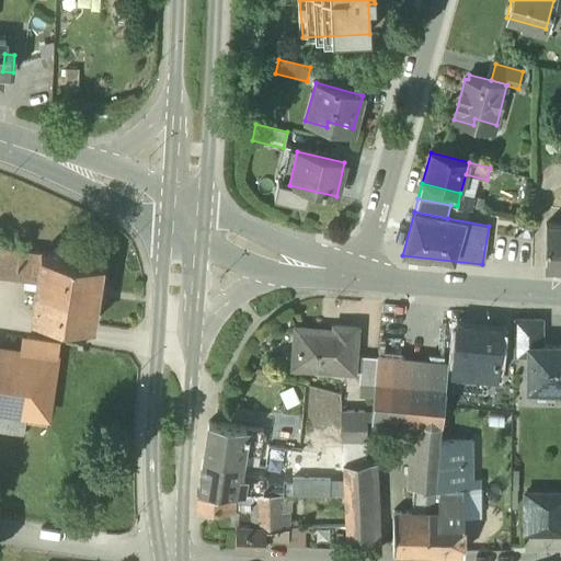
[(560,225),(547,225),(546,268),(560,268),(560,225)]
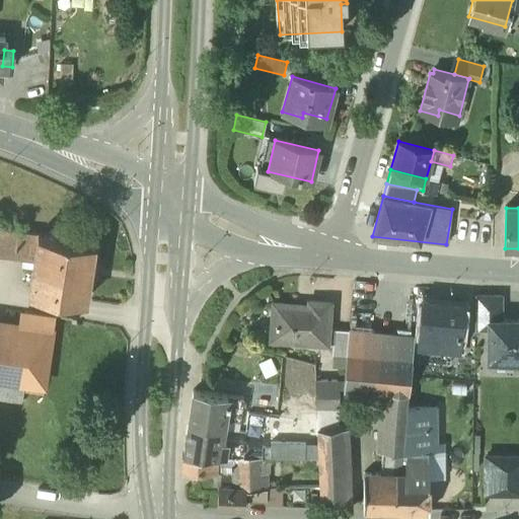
[(38,236),(0,230),(0,252),(23,256),(34,258),(38,236)]
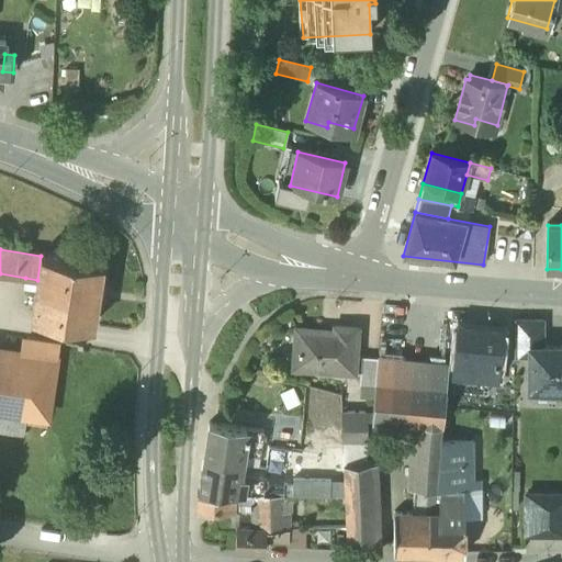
[(102,265),(41,256),(37,280),(25,278),(24,289),(35,290),(32,319),(93,328),(102,265)]
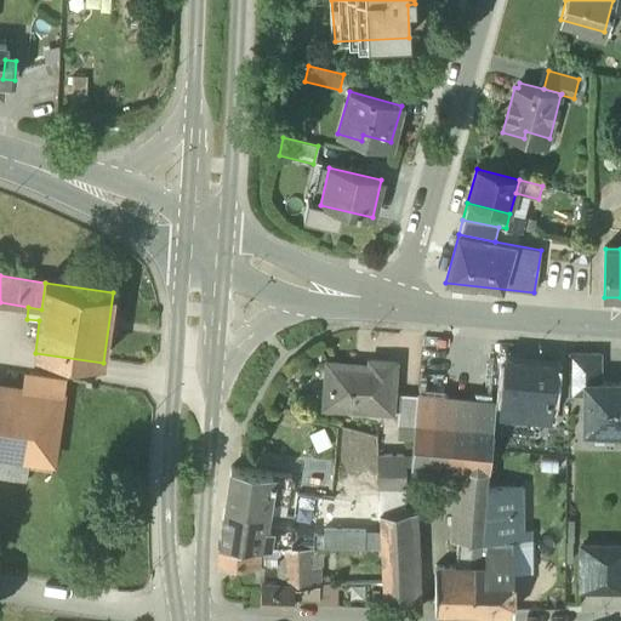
[(600,354),(569,354),(569,396),(586,396),(586,383),(599,383),(600,354)]
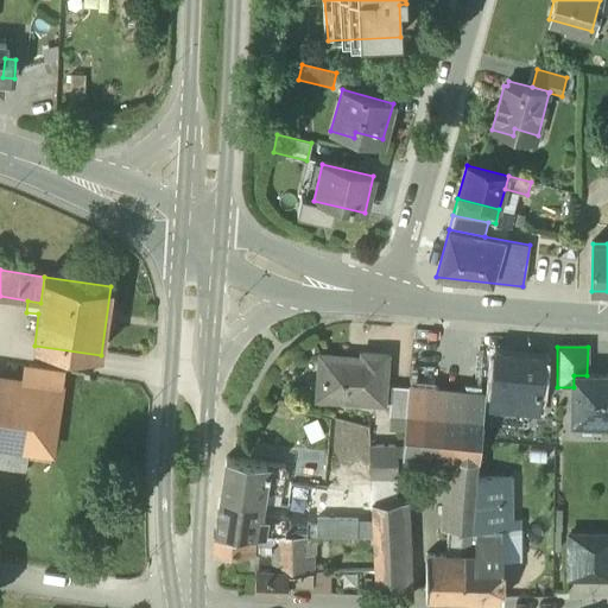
[(388,385),(393,385),(393,354),(375,354),(374,348),(363,348),(362,358),(339,358),(339,350),(324,352),(323,399),(359,399),(359,406),(387,406),(388,385)]
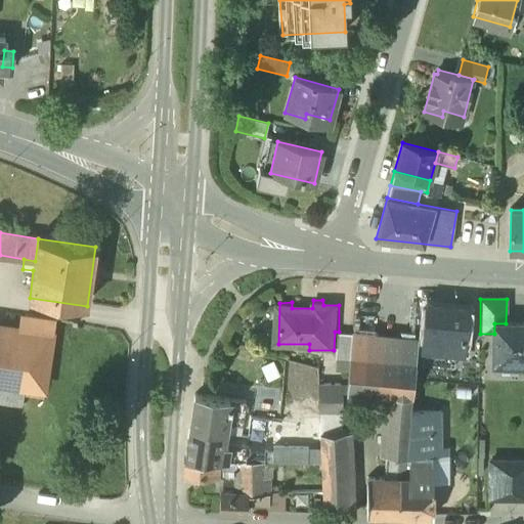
[(468,307),(427,304),(423,353),(464,356),(468,307)]
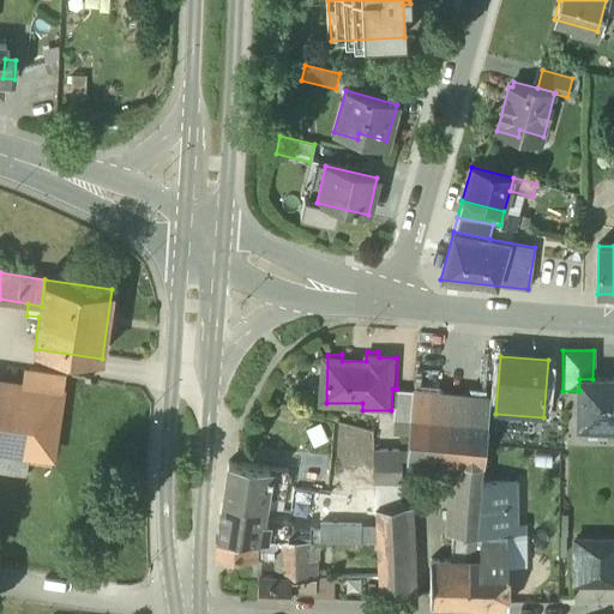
[(30,371),(26,386),(0,383),(0,449),(52,456),(64,375),(30,371)]
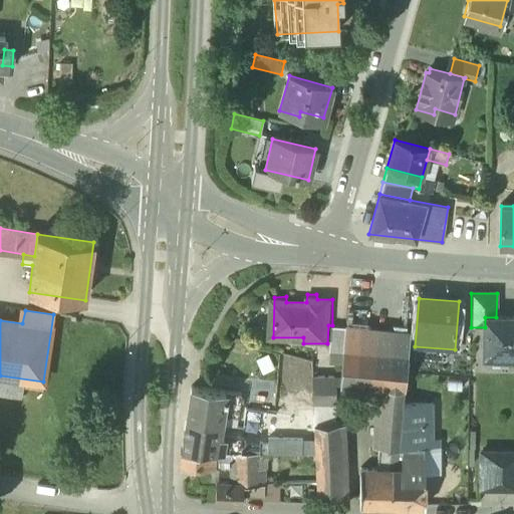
[(513,316),(496,317),(485,317),(485,327),(485,356),(494,356),(494,361),(513,361),(513,356),(513,316)]
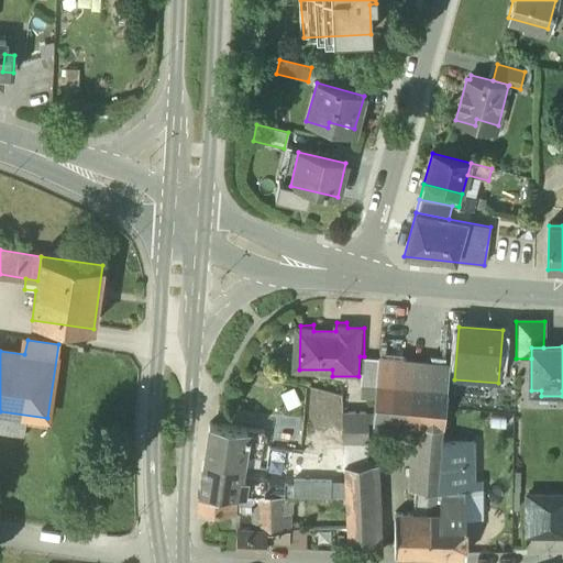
[(371,415),(374,416),(377,357),(364,356),(360,356),(359,376),(356,415),(371,415)]
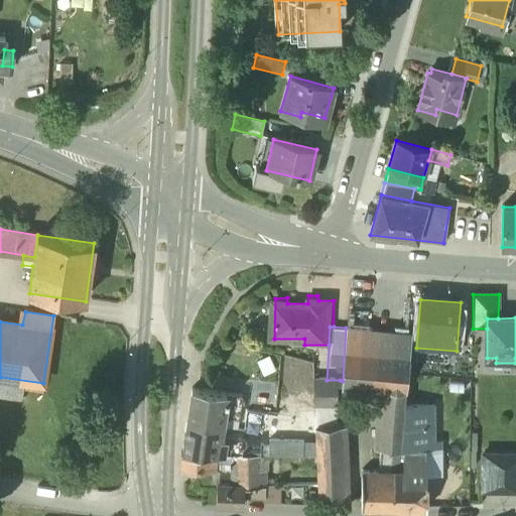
[(411,335),(346,328),(343,381),(342,386),(385,390),(406,392),(411,335)]
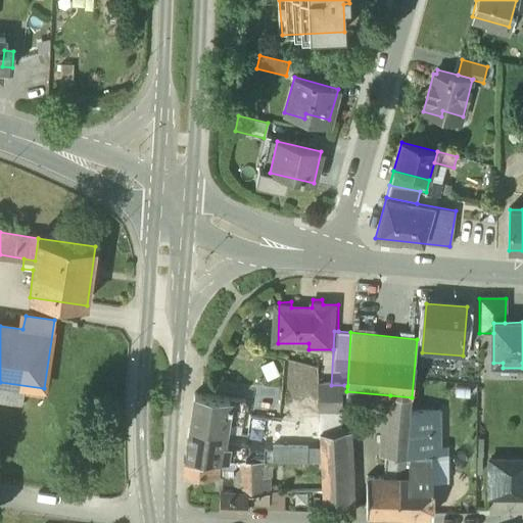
[(44,388),(0,382),(0,403),(22,407),(24,394),(42,396),(44,388)]
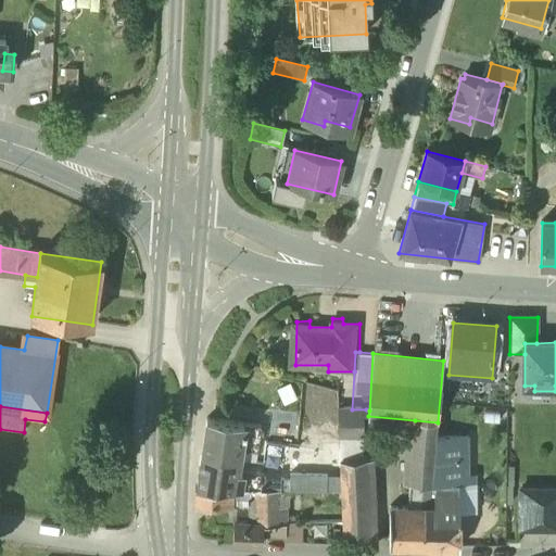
[(352,409),(343,409),(344,438),(367,437),(366,409),(352,409)]
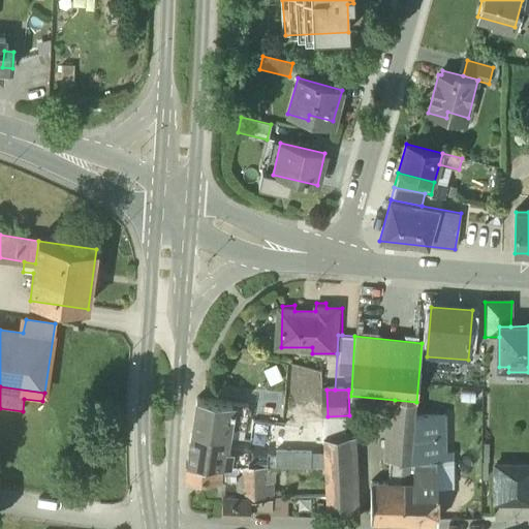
[(232,404),(197,399),(192,433),(226,438),(227,438),(228,428),(232,404)]
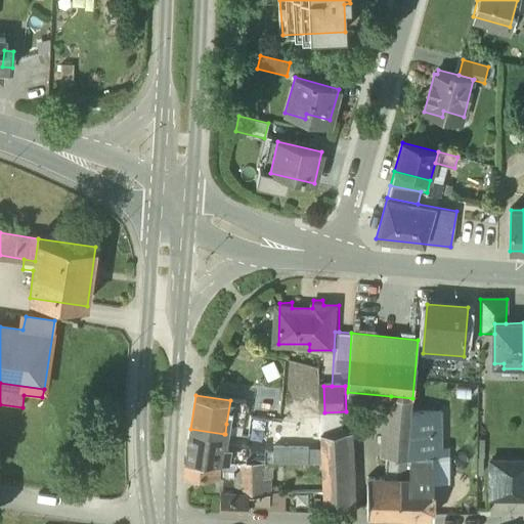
[(412,398),(391,396),(387,456),(407,457),(411,413),(412,398)]
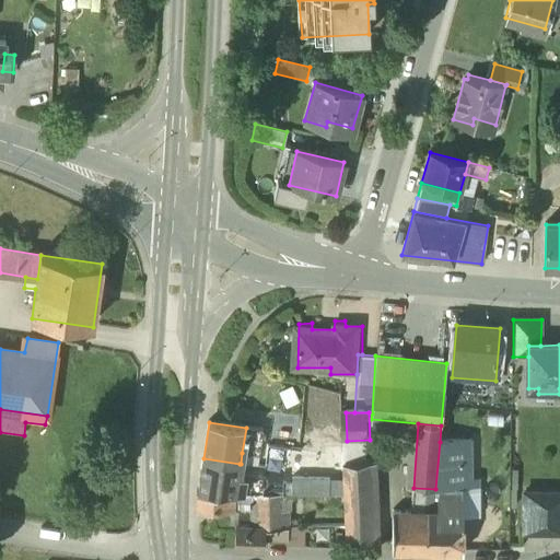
[(263,430),(246,428),(242,453),(259,455),(263,430)]
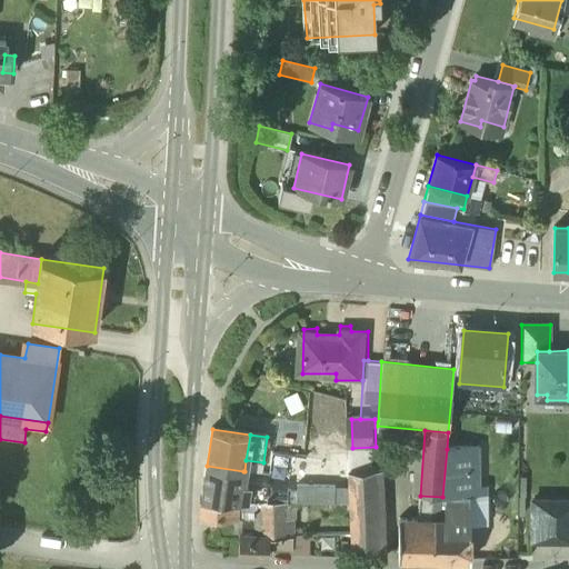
[(478,449),(447,449),(442,497),(470,499),(479,489),(478,449)]
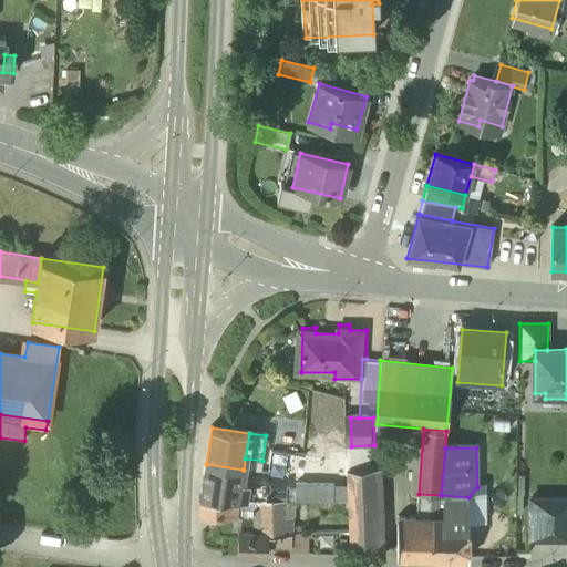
[(243,470),(206,464),(200,497),(234,500),(237,500),(243,470)]
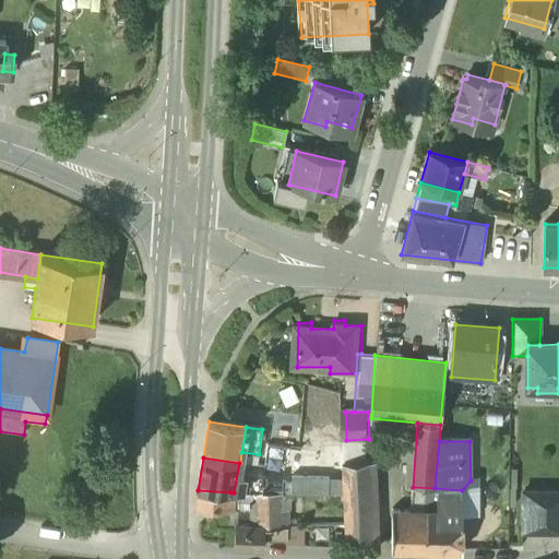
[(369,462),(342,464),(346,545),(372,544),(369,462)]
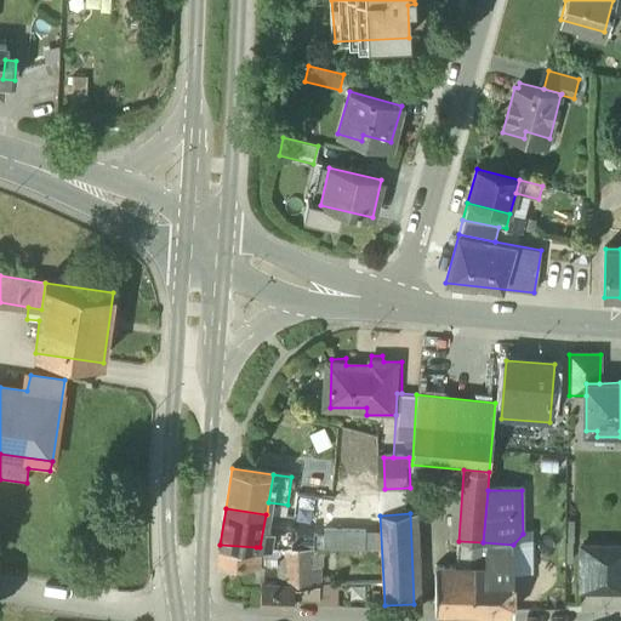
[(295,519),(291,550),(309,551),(311,519),(295,519)]
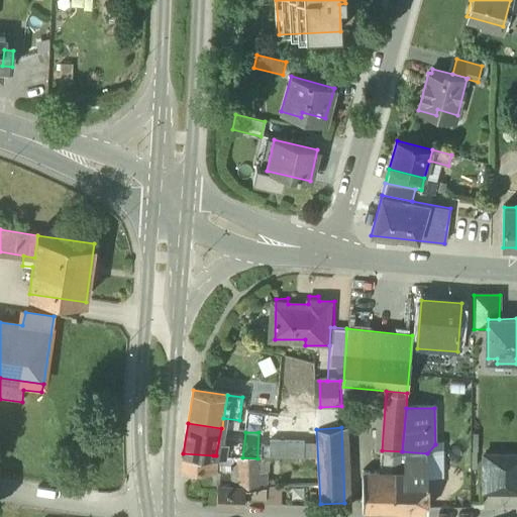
[(402,451),(382,450),(380,474),(395,475),(400,475),(402,451)]
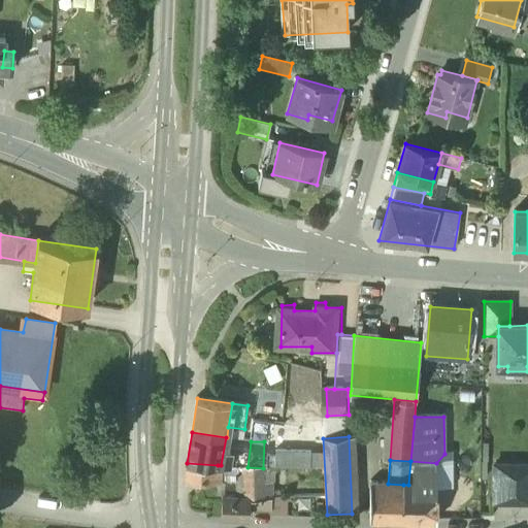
[(436,463),(410,461),(408,485),(403,485),(402,505),(436,506),(436,463)]
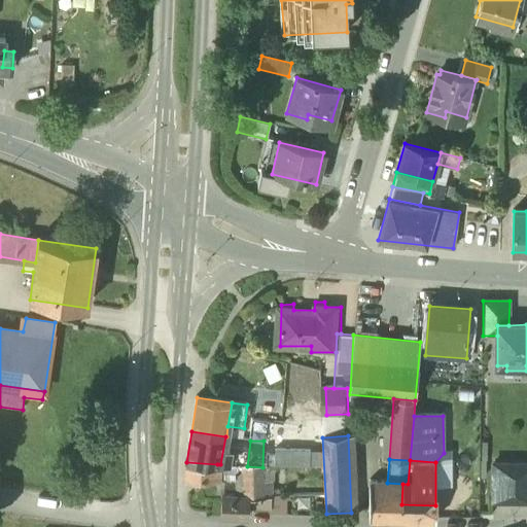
[(186,462),(185,463),(185,479),(202,480),(217,482),(217,472),(217,464),(186,462)]
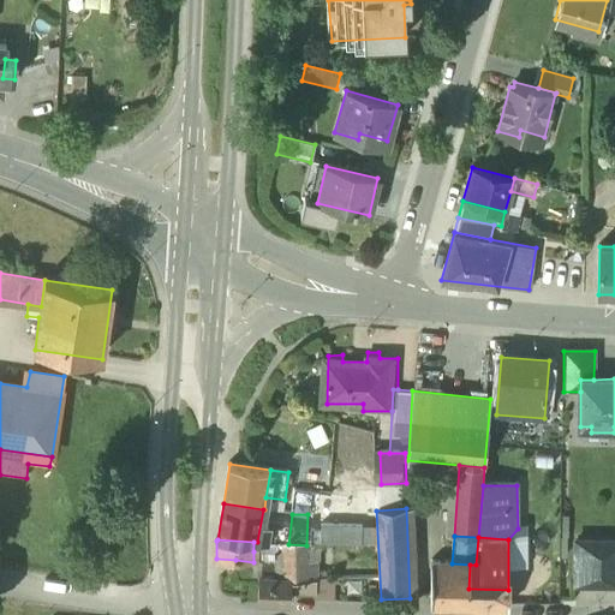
[(257,542),(254,542),(254,551),(285,555),(285,544),(257,542)]
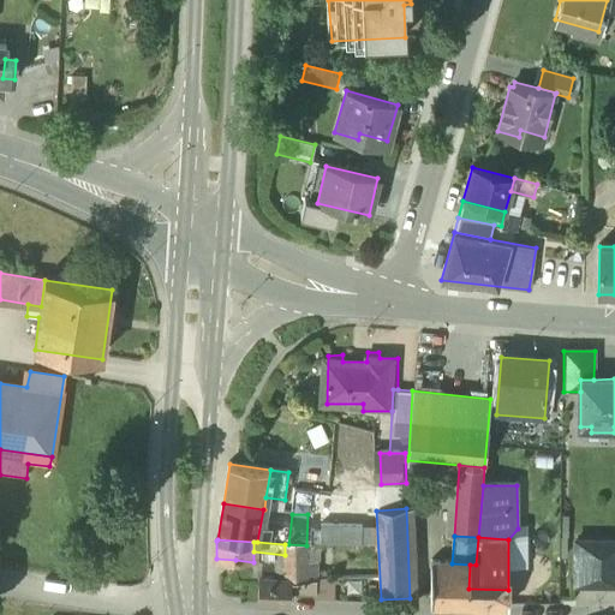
[(614,543),(578,543),(577,586),(614,585),(614,543)]
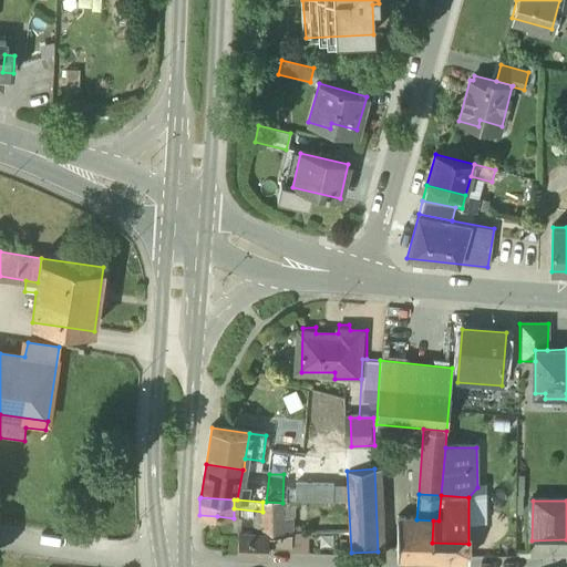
[(266,502),(263,502),(263,512),(264,535),(267,535),(281,535),(282,503),(266,502)]
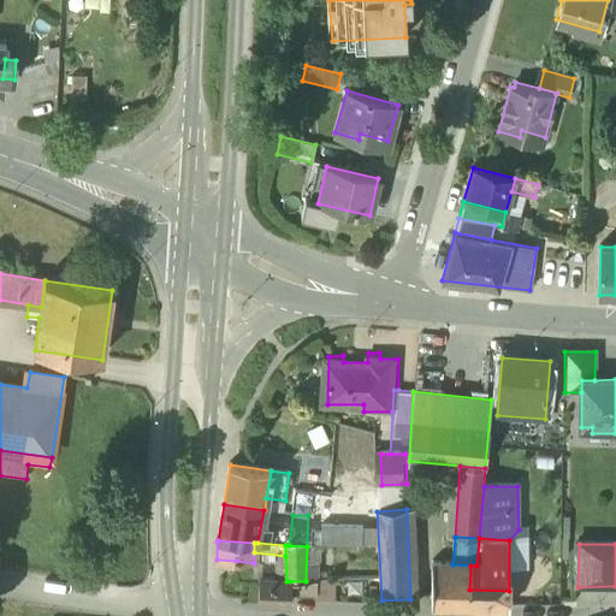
[(254,563),(236,561),(236,581),(246,581),(247,598),(243,598),(243,604),(259,604),(261,580),(262,580),(261,563),(254,563)]
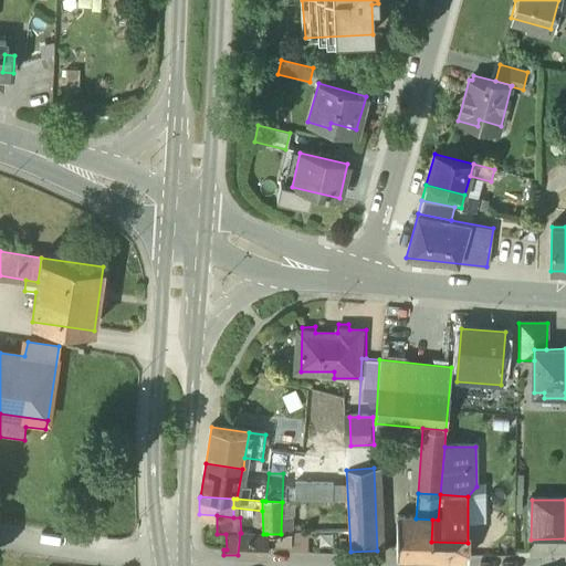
[(416,519),(397,519),(397,558),(431,559),(431,542),(432,520),(416,519)]
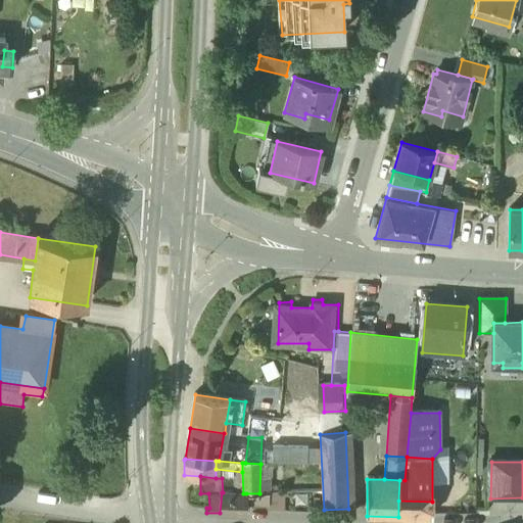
[(223,492),(222,492),(220,513),(245,514),(246,502),(246,493),(243,493),(223,492)]
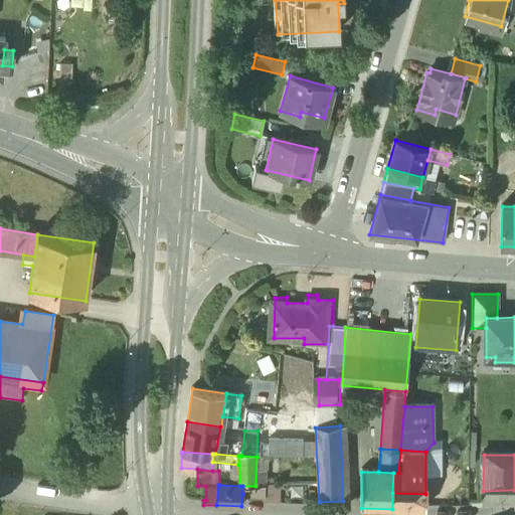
[(255,486),(242,486),(242,494),(248,494),(248,499),(264,499),(265,494),(266,485),(255,486)]
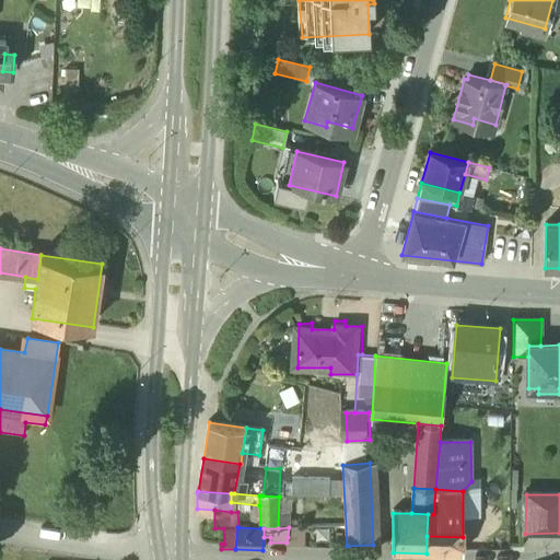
[(296,533),(296,527),(289,527),(288,537),(296,537),(296,533)]
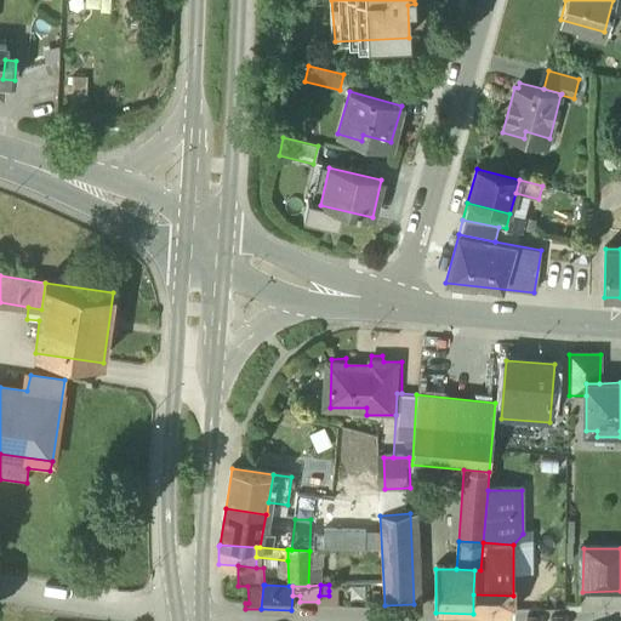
[(337,608),(337,591),(329,591),(329,596),(319,596),(318,602),(318,607),(337,608)]
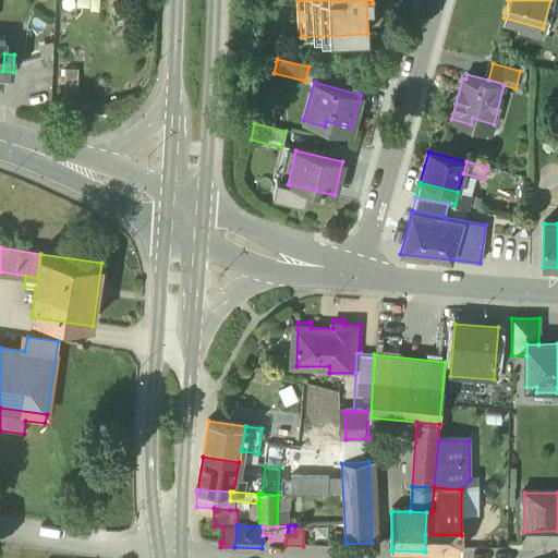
[(461,535),(425,534),(425,552),(461,553),(461,535)]
